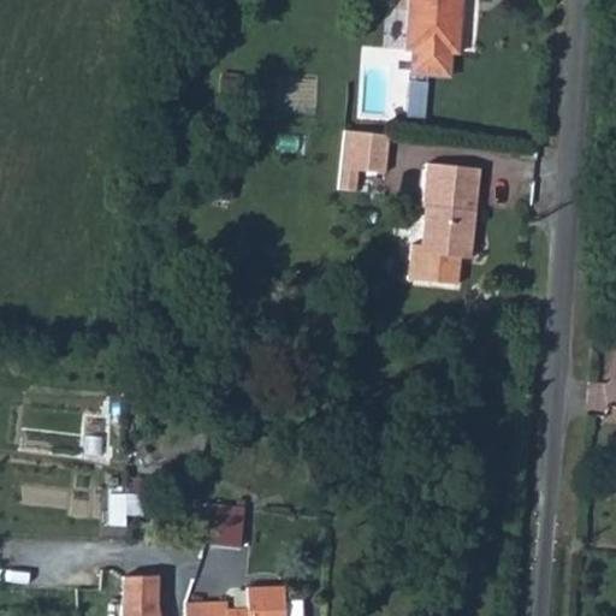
[(444,49),(450,49),(452,28),(452,0),(401,0),(400,29),(398,46),(404,47),(444,49)]
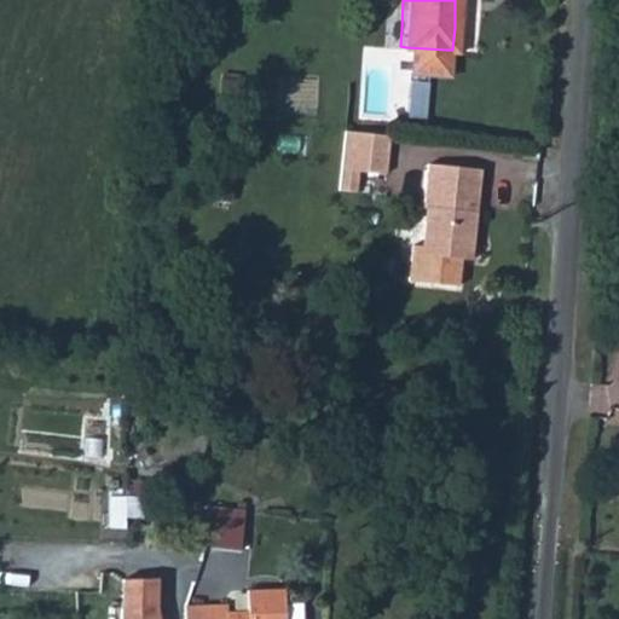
[(455,28),(452,50),(470,51),(470,29),(455,28)]
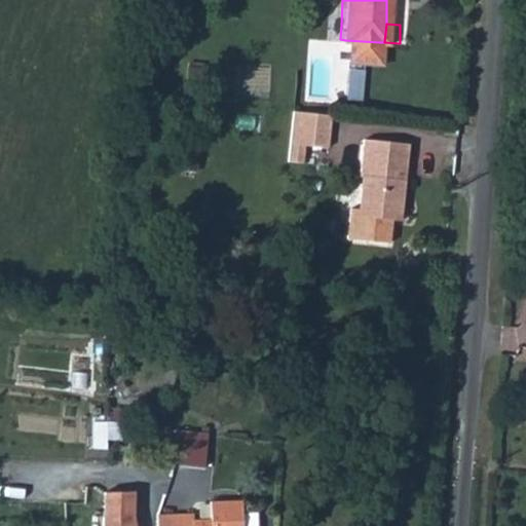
[(379,42),(345,40),(344,60),(378,62),(379,42)]
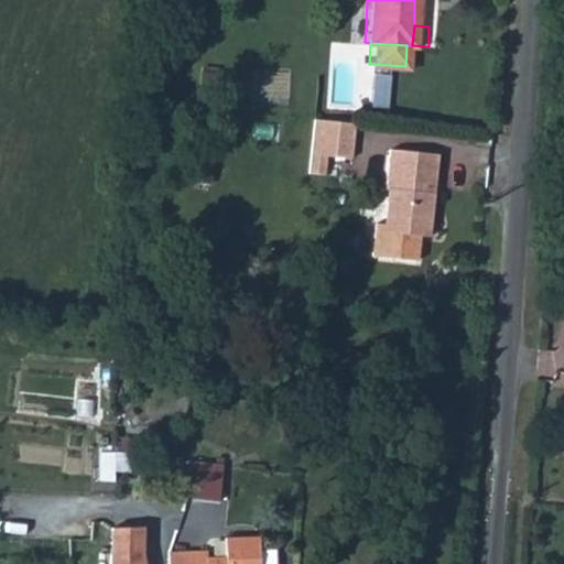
[(312,123),(307,179),(323,181),(324,162),(349,163),(351,127),(312,123)]
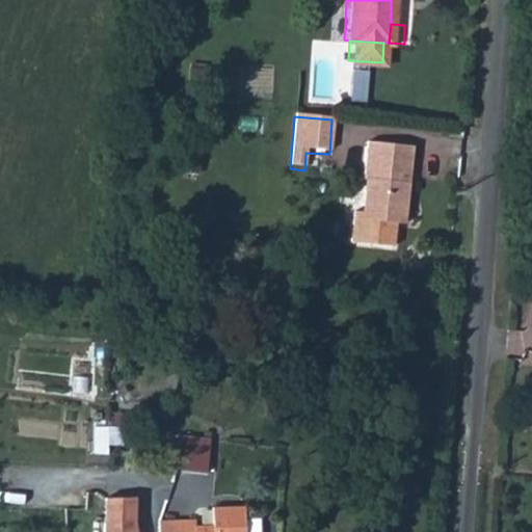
[(356,212),(354,243),(396,245),(397,222),(407,223),(414,145),(368,142),(366,181),(368,181),(366,213),(356,212)]
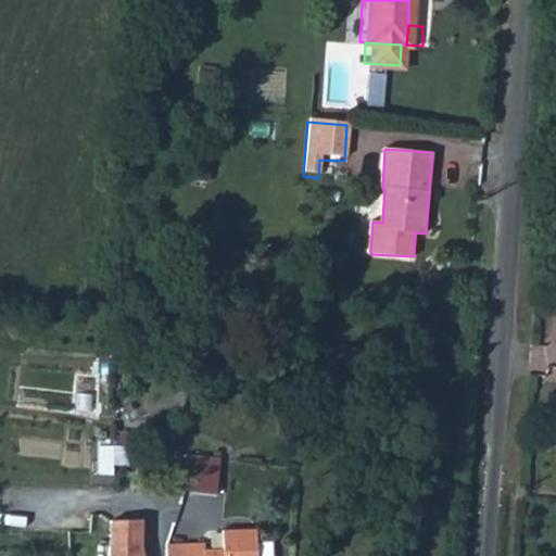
[(175,488),(211,492),(215,454),(178,451),(175,488)]
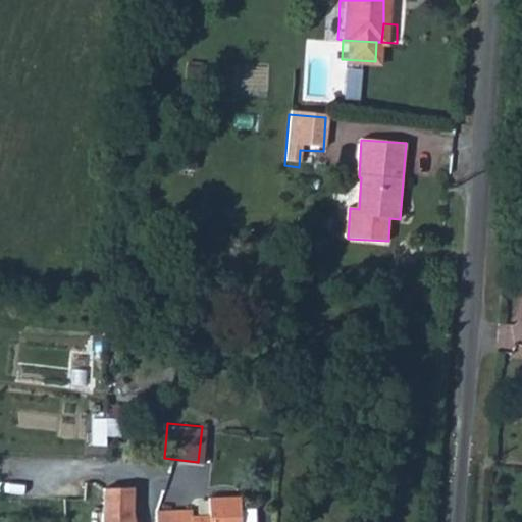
[(132,521),(131,512),(131,488),(103,487),(102,512),(101,521),(132,521)]
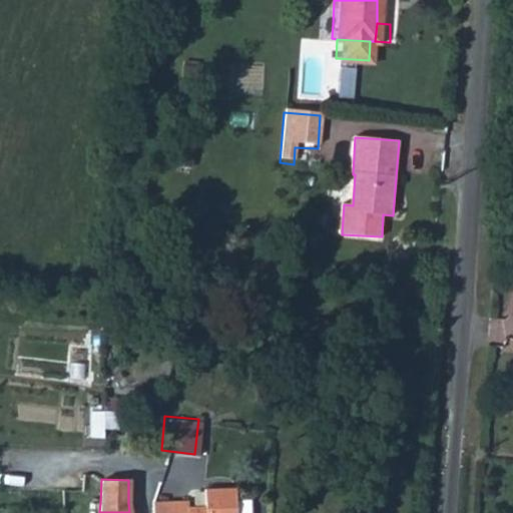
[(201,512),(202,511),(188,509),(187,501),(152,503),(152,512),(201,512)]
